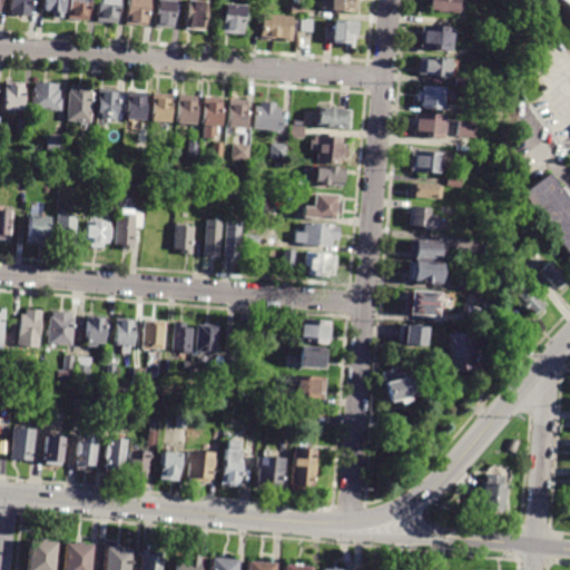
[(31,0),(31,11),(31,18),(10,17),(10,10),(9,10),(9,0),(31,0)]
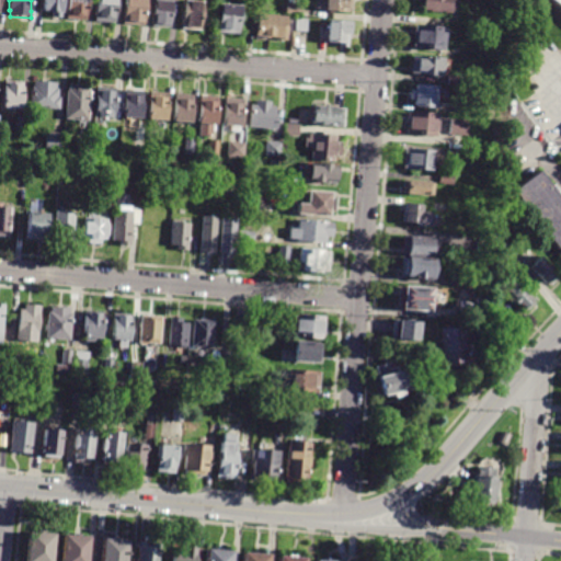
[(63,0),(63,15),(59,15),(59,19),(52,19),(52,14),(42,13),(43,0),(63,0)]
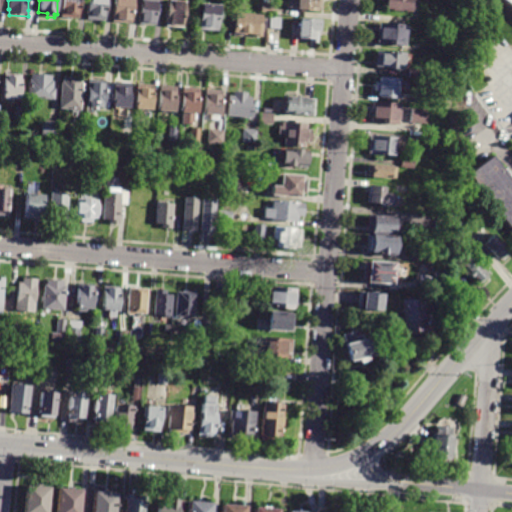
[(79,0),(78,19),(61,17),(62,0),(79,0)]
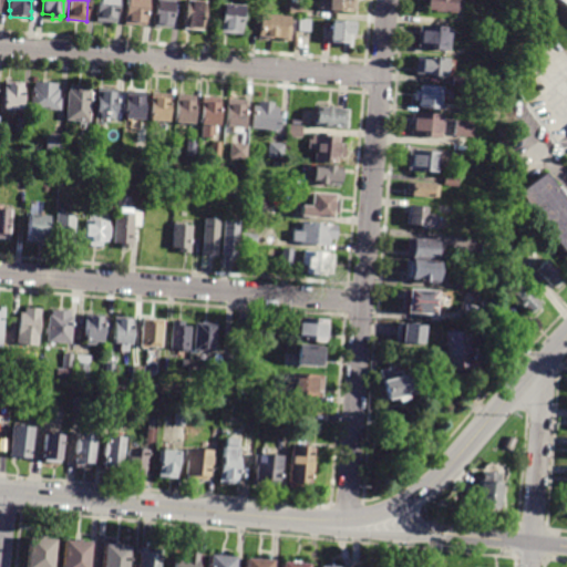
[(116,0),(115,23),(95,22),(96,0),(116,0)]
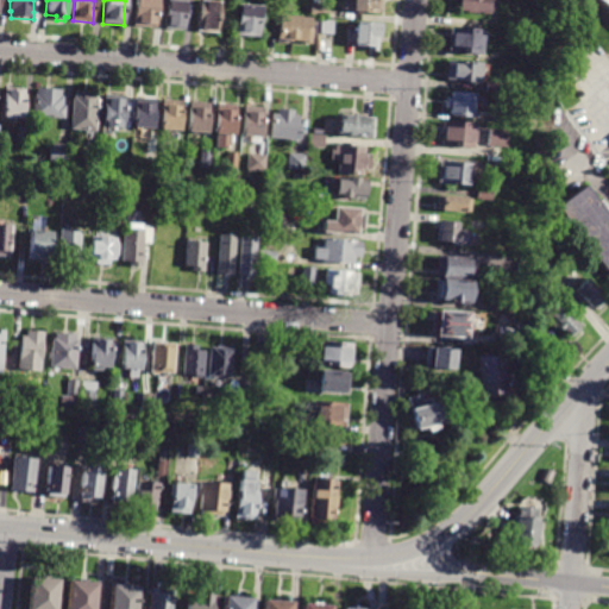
[(156,0),(155,27),(133,26),(135,0),(156,0)]
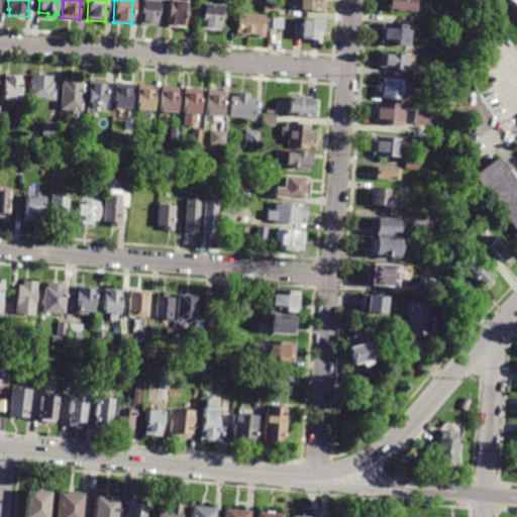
[(158,0),(158,11),(157,11),(156,26),(138,25),(139,0),(158,0)]
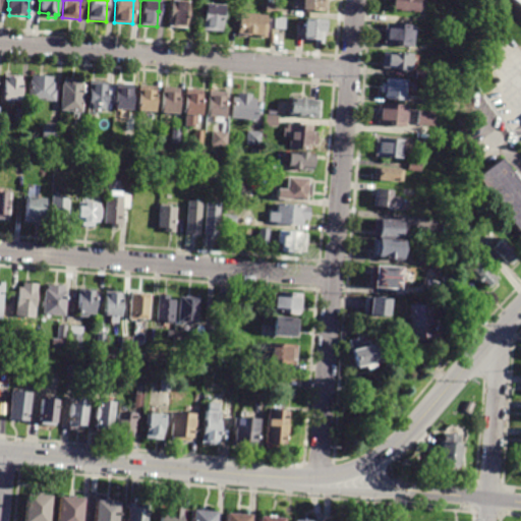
[(291,10),(292,0),(328,0),(327,13),(291,10)]
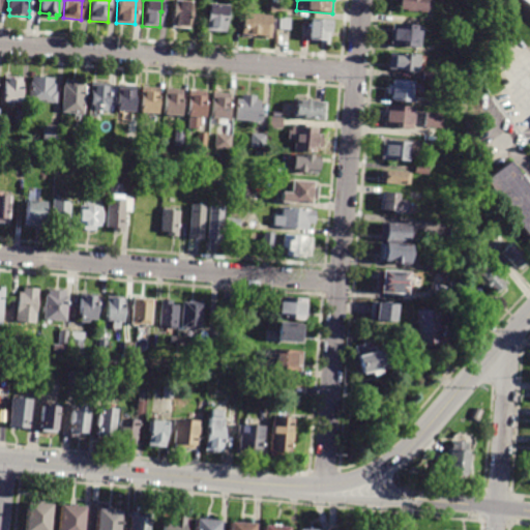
[(436,0),(436,3),(427,3),(425,13),(399,11),(400,2),(395,2),(395,0),(436,0)]
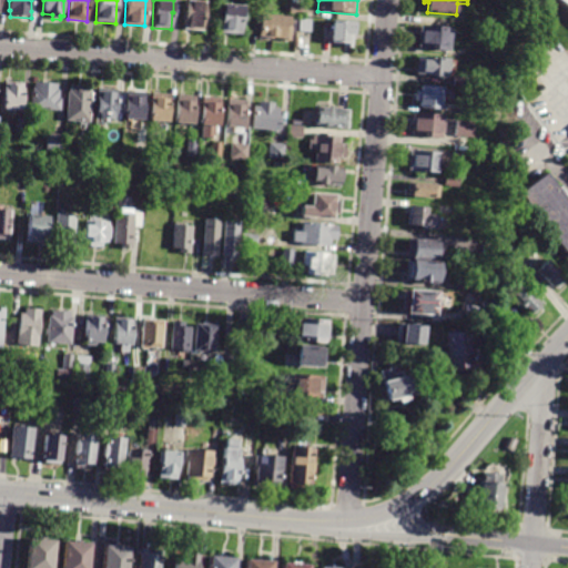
[(203,2),(200,32),(182,30),(185,1),(203,2)]
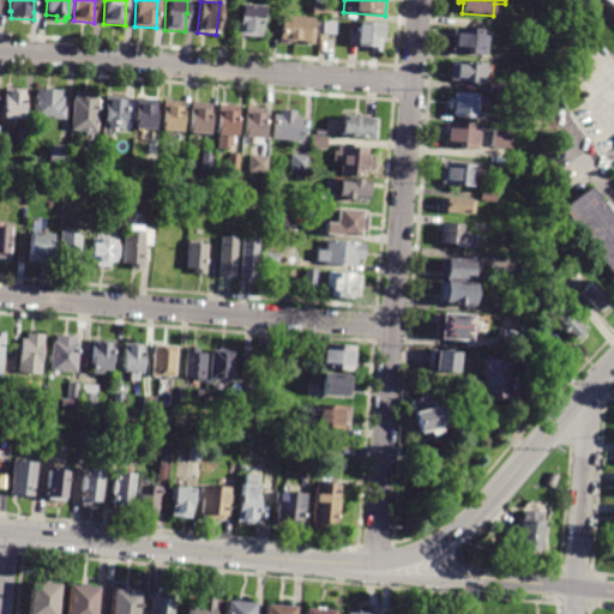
[(238,36),(241,5),(264,6),(262,38),(238,36)]
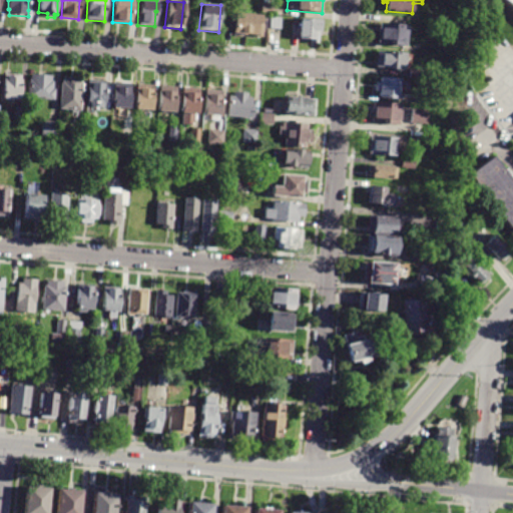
[(273,5),(272,14),(257,13),(257,4),(273,5)]
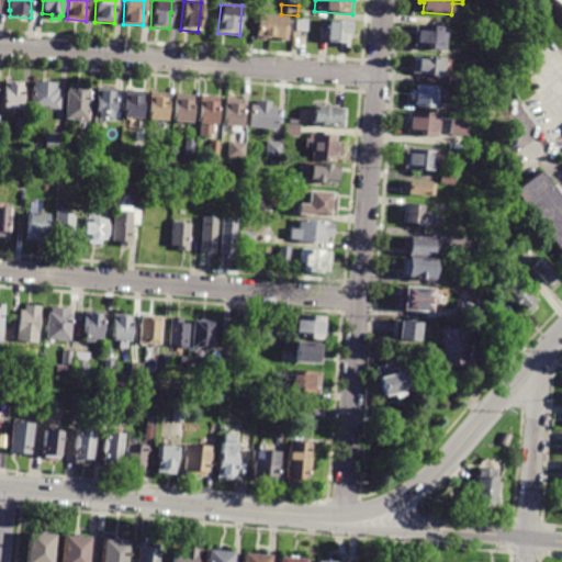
[(306,19),(305,32),(288,31),(287,42),(279,41),(279,40),(256,37),(258,15),(306,19)]
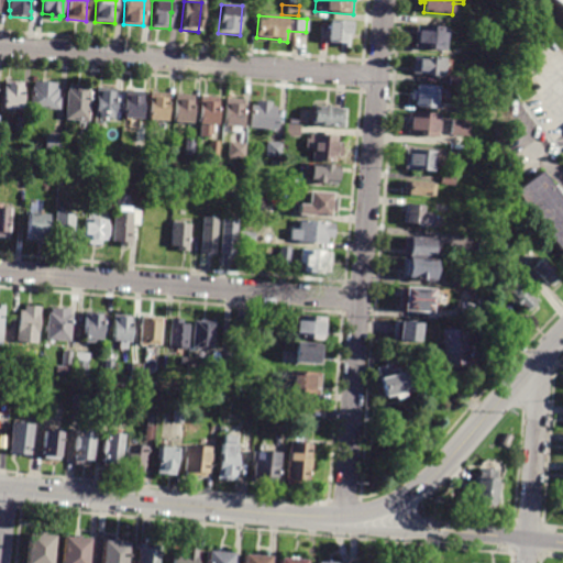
[(352,23),(350,51),(340,50),(341,45),(327,44),(329,22),(352,23)]
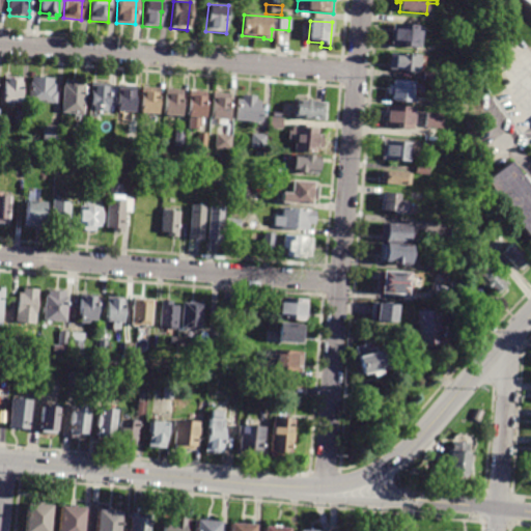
[(391,47),(393,25),(422,28),(420,49),(391,47)]
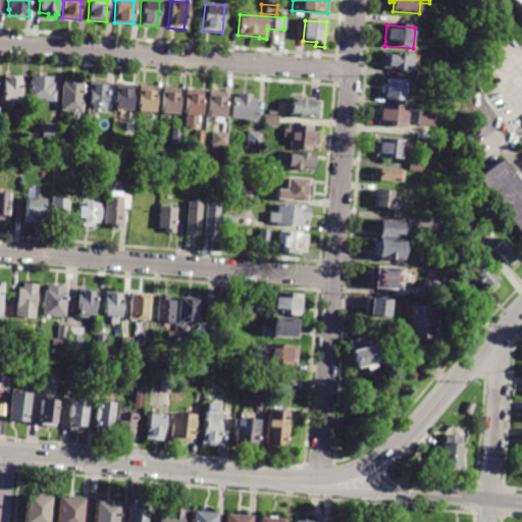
[(382,70),(384,53),(415,56),(413,73),(382,70)]
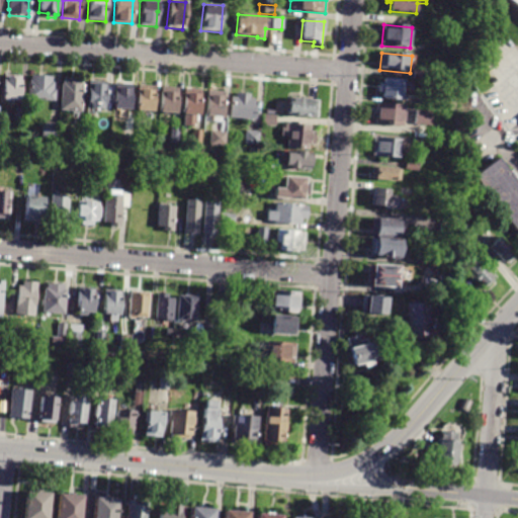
[(427,70),(426,80),(411,79),(412,69),(427,70)]
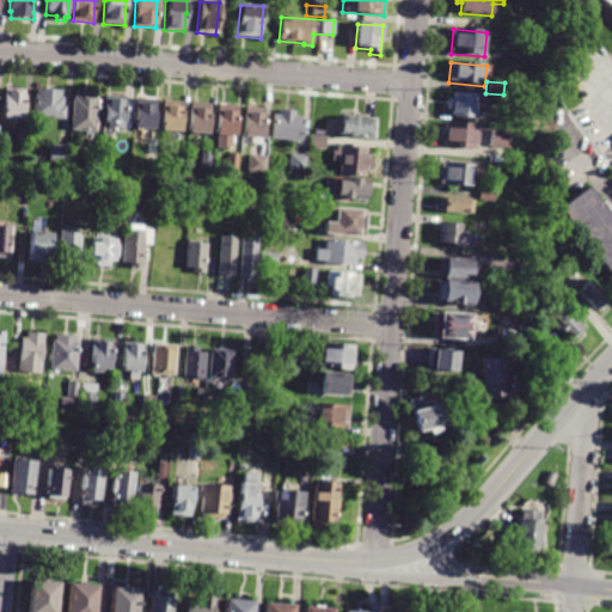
[(1,118),(4,89),(25,91),(23,121),(1,118)]
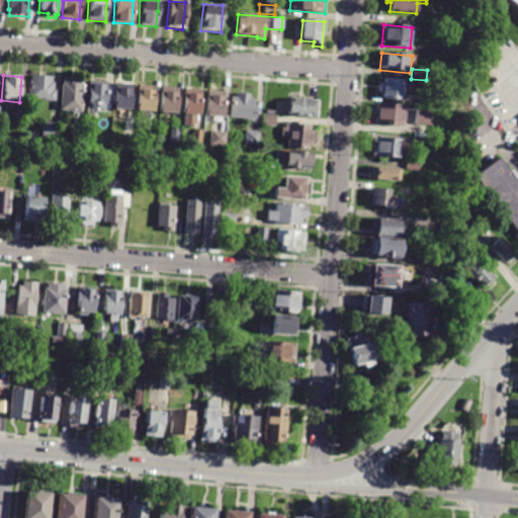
[(53,77),(53,83),(55,83),(55,91),(57,91),(56,102),(28,100),(30,81),(31,81),(31,76),(53,77)]
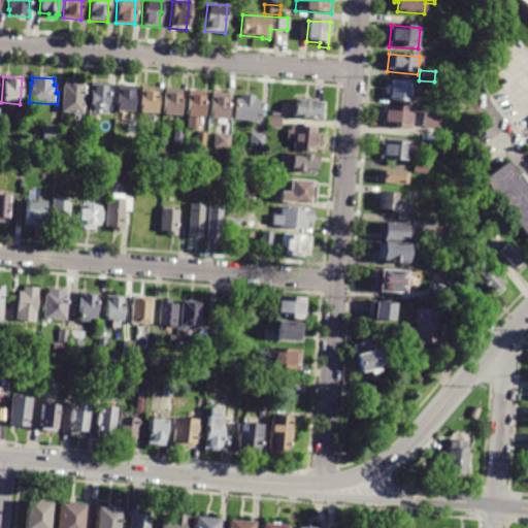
[(84,81),(84,87),(86,87),(84,114),(62,113),(64,86),(65,86),(65,80),(84,81)]
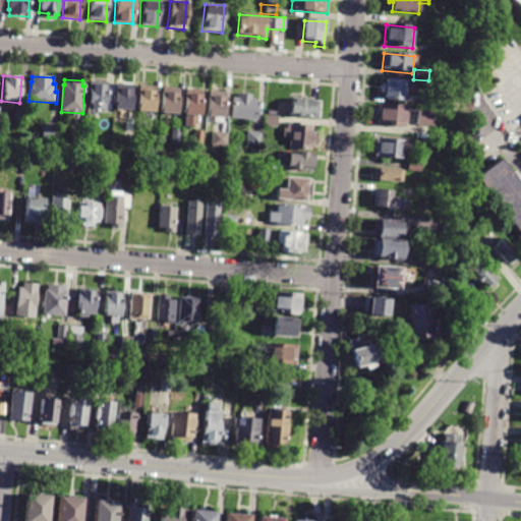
[(406,82),(404,102),(385,100),(385,94),(381,93),(382,84),(385,85),(386,80),(406,82)]
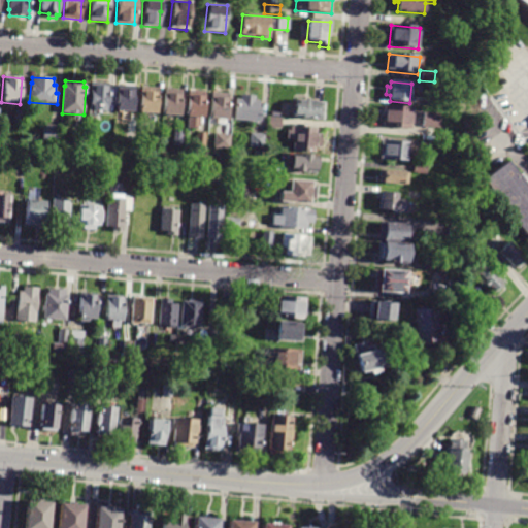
[(88,111),(90,83),(108,85),(105,113),(88,111)]
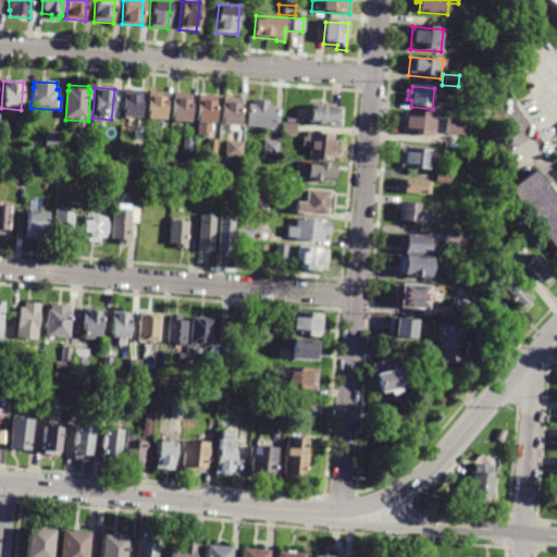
[(121,120),(124,90),(143,93),(139,121),(121,120)]
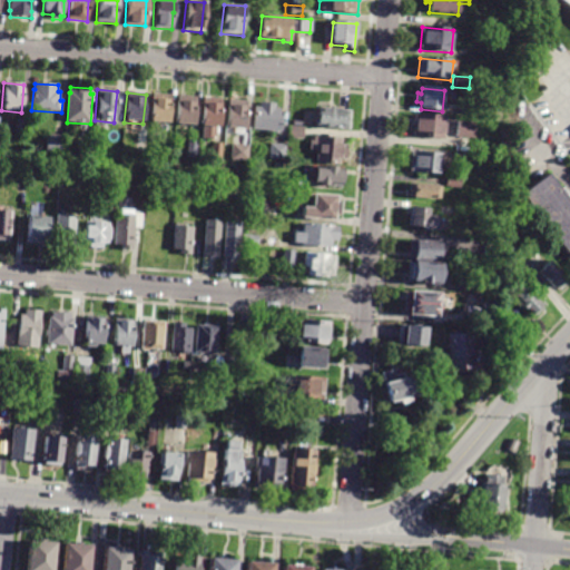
[(150,121),(153,92),(172,95),(169,123),(150,121)]
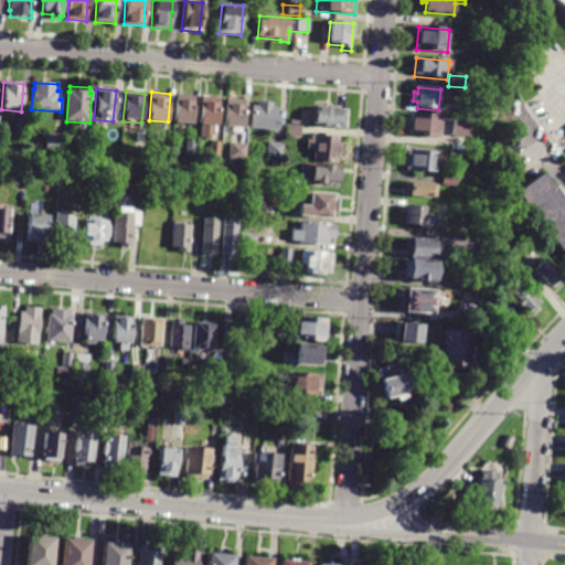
[(173,120),(177,93),(194,95),(192,123),(173,120)]
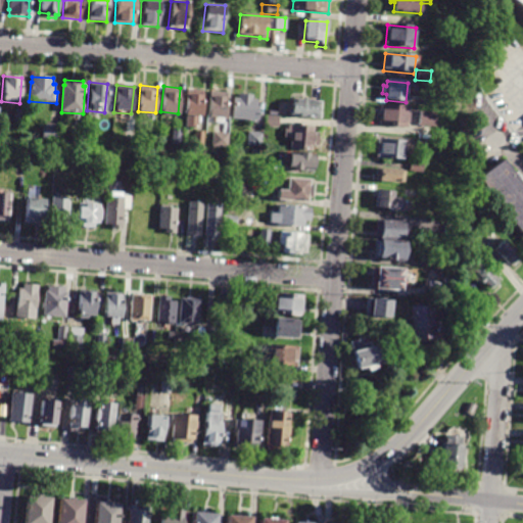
[(203,90),(201,116),(198,116),(197,128),(185,127),(188,90),(203,90)]
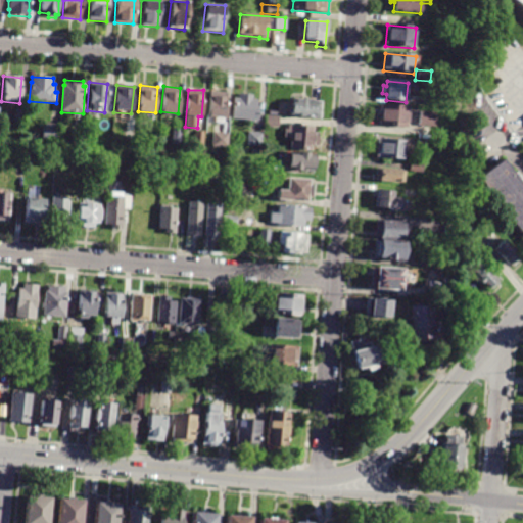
[(227,92),(225,116),(207,115),(208,91),(227,92)]
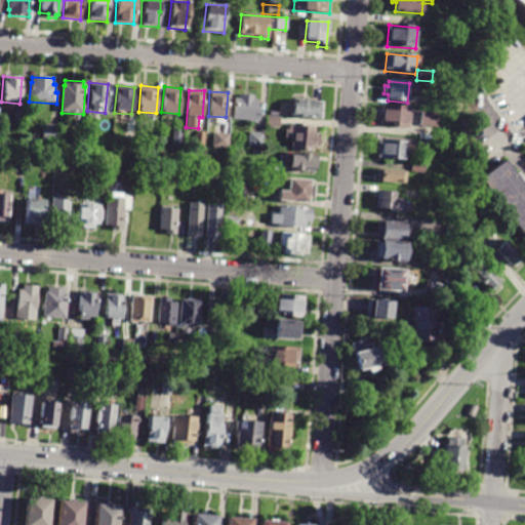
[(251,96),(257,97),(257,105),(259,105),(258,120),(232,118),(234,97),(238,97),(238,92),(252,93),(251,96)]
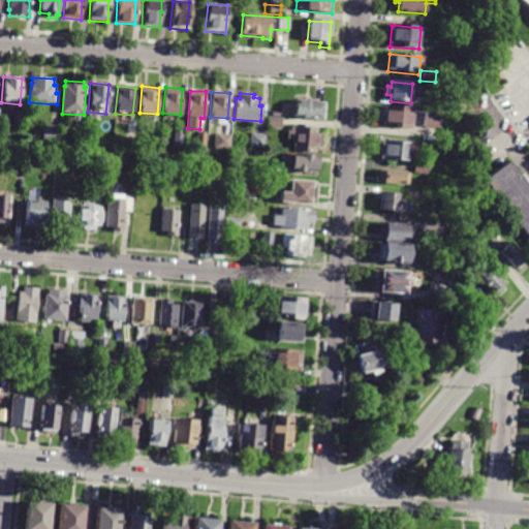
[(296,118),(297,99),(327,100),(325,119),(296,118)]
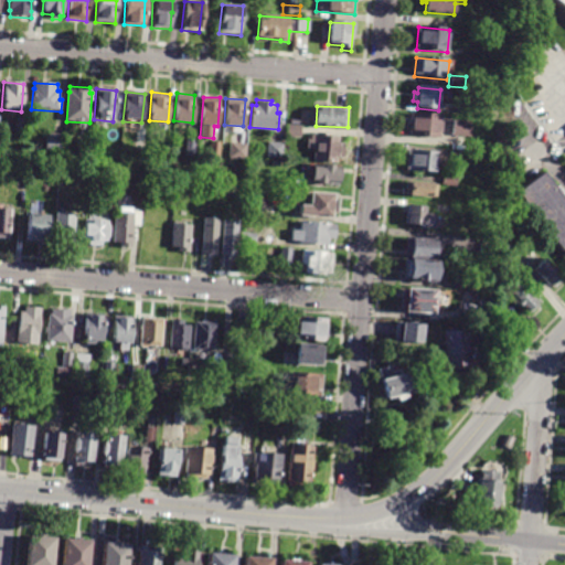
[(465,107),(464,115),(449,114),(449,106),(465,107)]
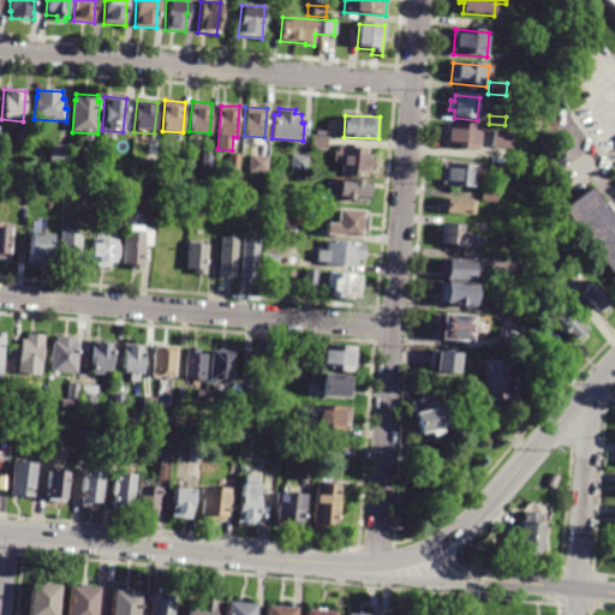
[(446,149),(448,124),(482,127),(479,151),(446,149)]
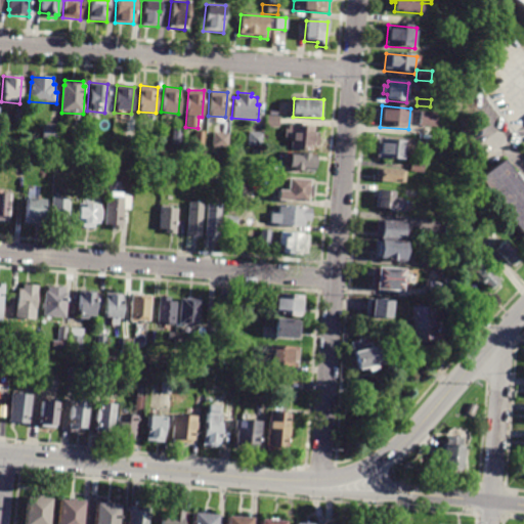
[(25,111),(24,125),(14,124),(15,111),(25,111)]
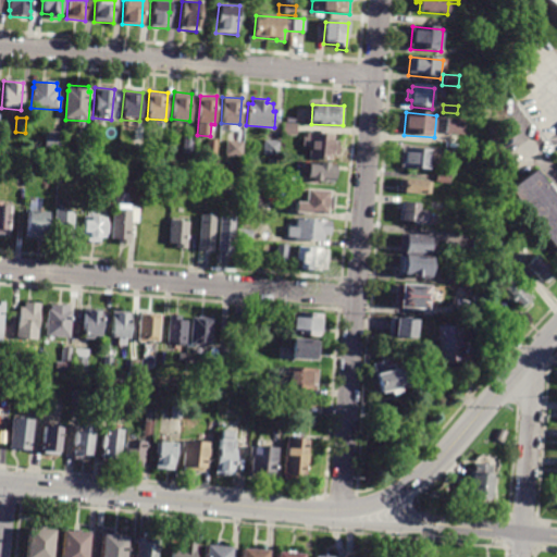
[(446,119),(465,121),(462,136),(445,134),(446,119)]
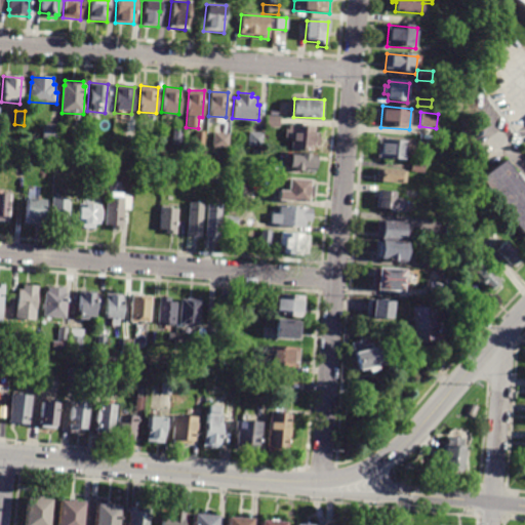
[(266,126),(267,116),(280,117),(279,128),(266,126)]
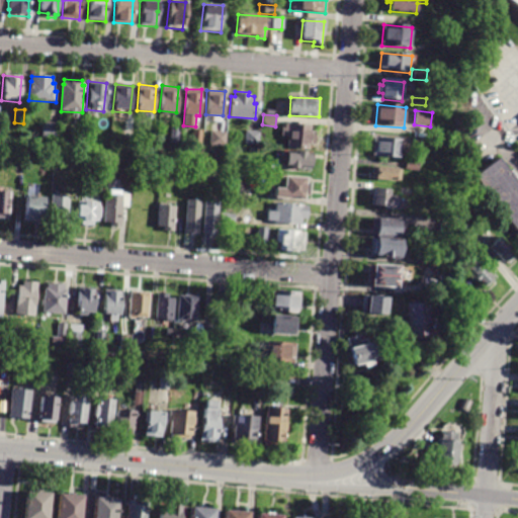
[(301,120),(301,122),(311,123),(311,130),(317,130),(316,143),(310,143),(310,148),(288,147),(289,120),(301,120)]
